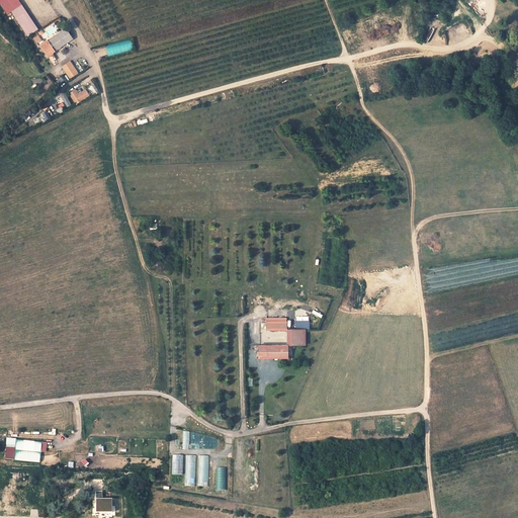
[(36,29),(19,0),(0,0),(0,4),(6,14),(12,10),(26,35),(36,29)]
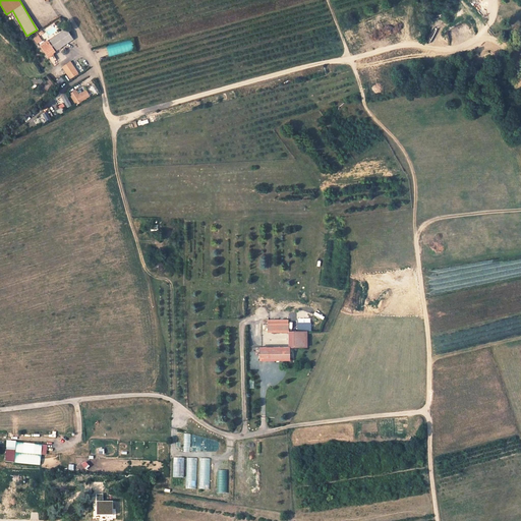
[(73,39),(66,29),(41,46),(49,58),(53,54),(52,53),(73,39)]
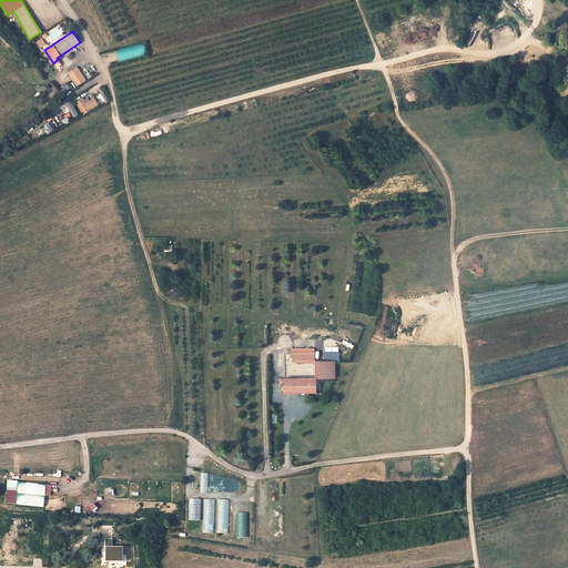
[(36,40),(40,48),(46,43),(41,37),(36,40)]
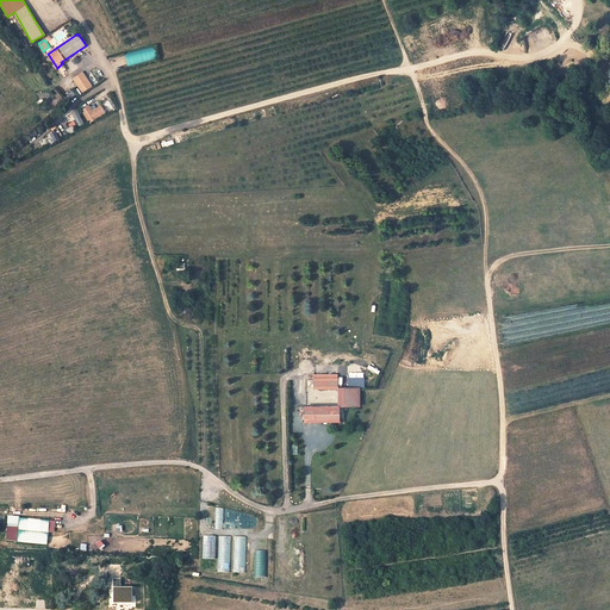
[(126,66),(157,60),(155,47),(124,53),(126,66)]
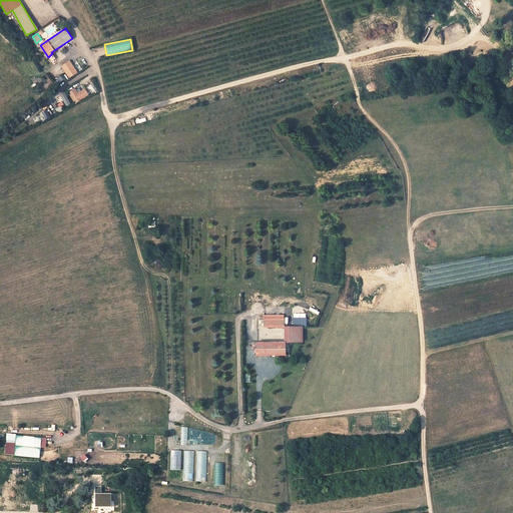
[(58,62),(52,53),(48,57),(54,65),(58,62)]
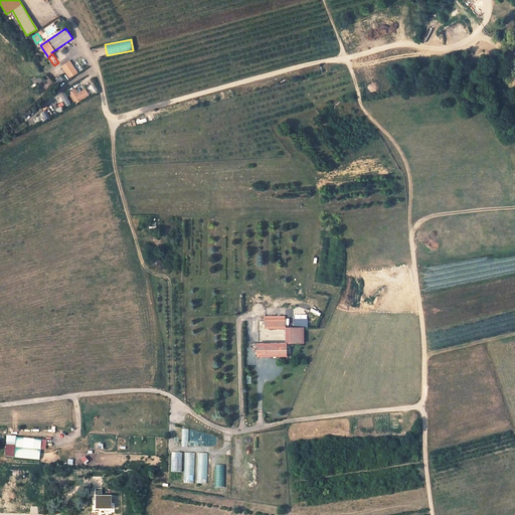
[(69,60),(61,66),(69,77),(77,72),(69,60)]
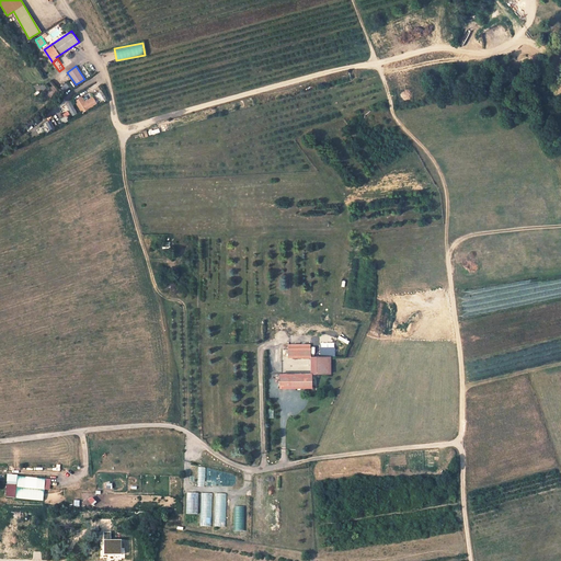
[(82,98),(76,101),(83,113),(96,104),(92,98),(86,102),(82,98)]
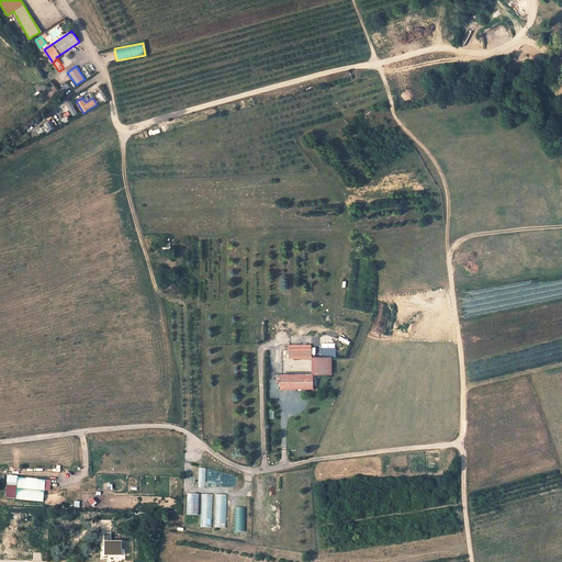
[(66,103),(72,115),(77,113),(71,101),(66,103)]
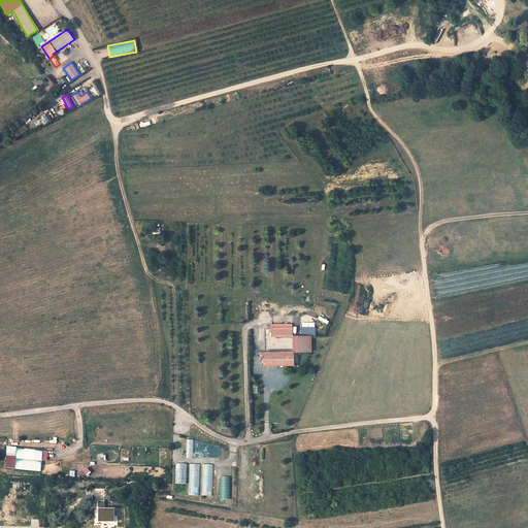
[(47,112),(42,114),(47,123),(52,120),(47,112)]
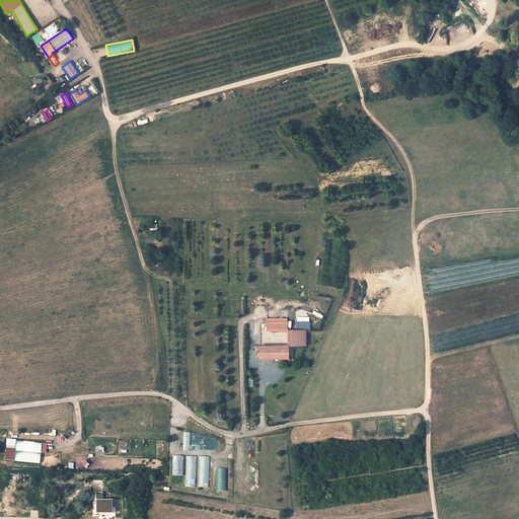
[(0,142),(0,143),(9,137),(6,132),(0,135),(0,142)]
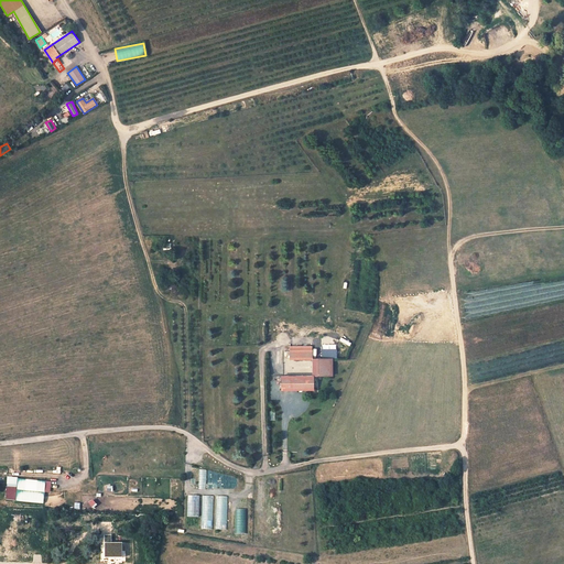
[(345,356),(345,346),(322,346),(322,356),(345,356)]
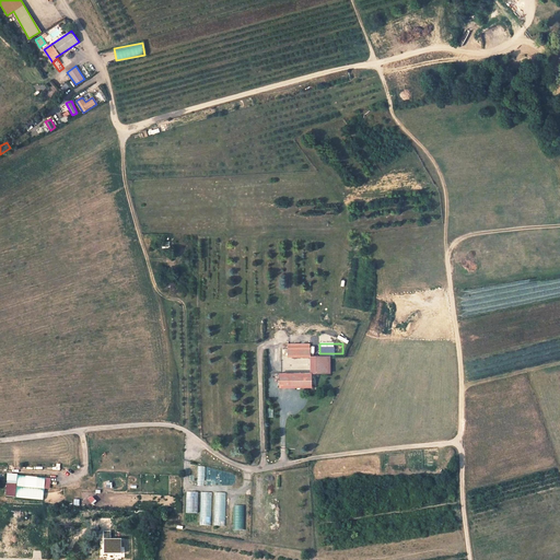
[(328,356),(308,356),(310,372),(329,372),(328,356)]
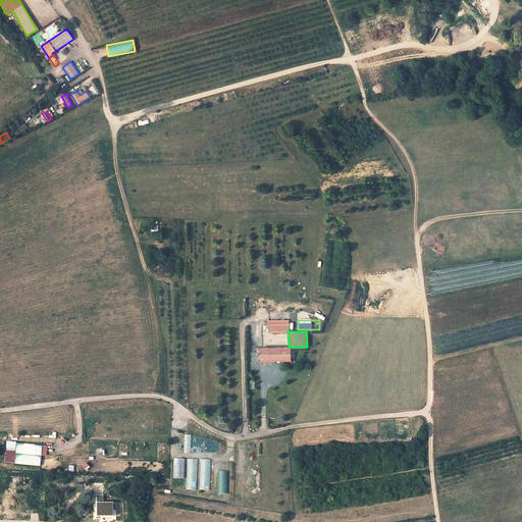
[(289,360),(289,347),(259,348),(259,360),(289,360)]
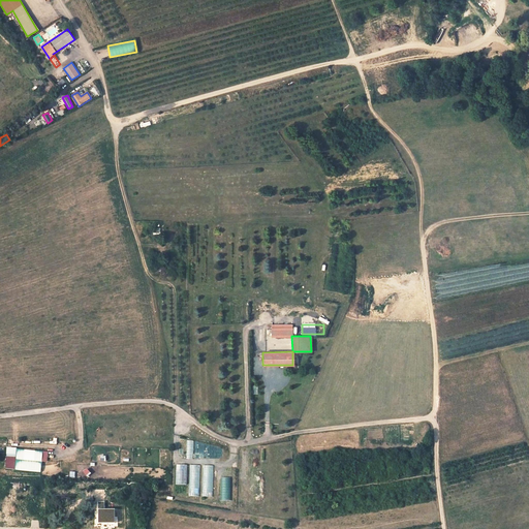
[(29,449),(17,448),(16,460),(28,461),(29,450),(29,449)]
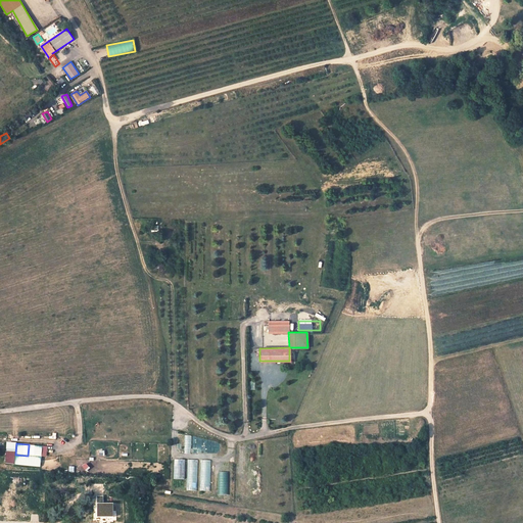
[(42,446),(29,445),(28,456),(42,457),(42,446)]
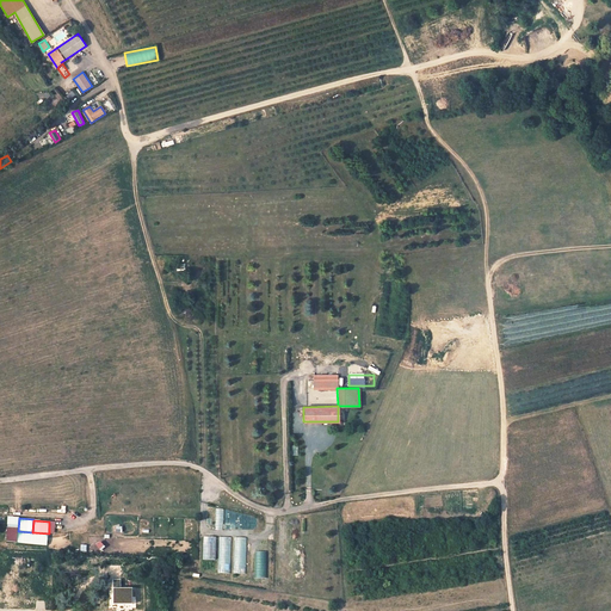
[(32,532),(18,531),(18,543),(48,545),(49,534),(32,532)]
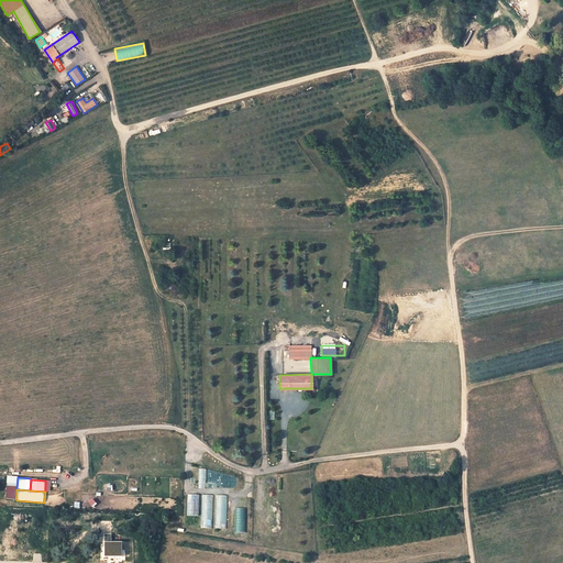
[(199,495),(188,495),(188,515),(199,515),(199,495)]
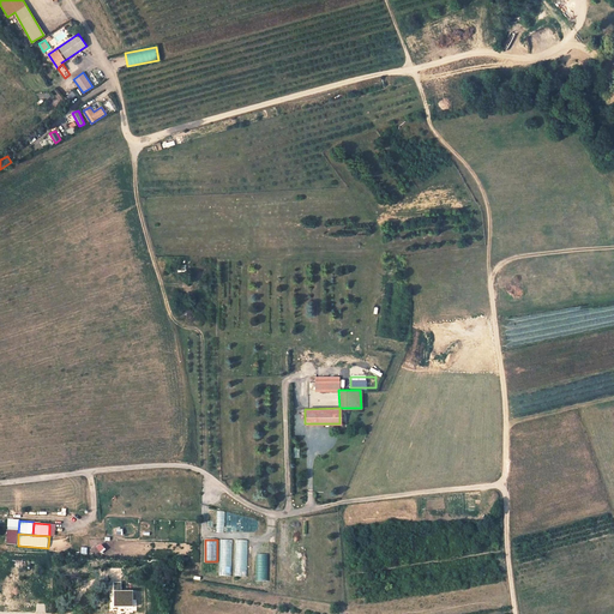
[(221,540),(220,576),(232,576),(232,540),(221,540)]
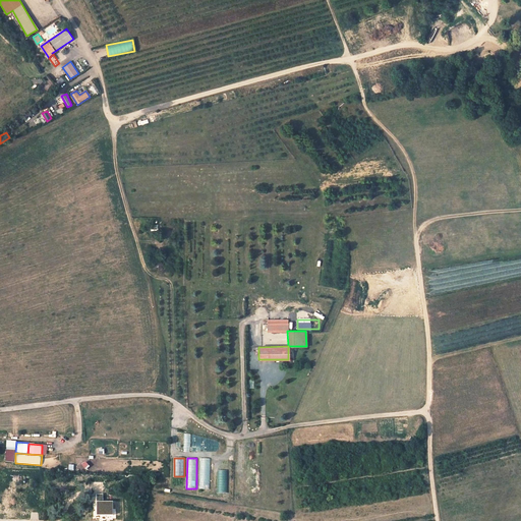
[(210,458),(199,458),(199,488),(210,488),(210,458)]
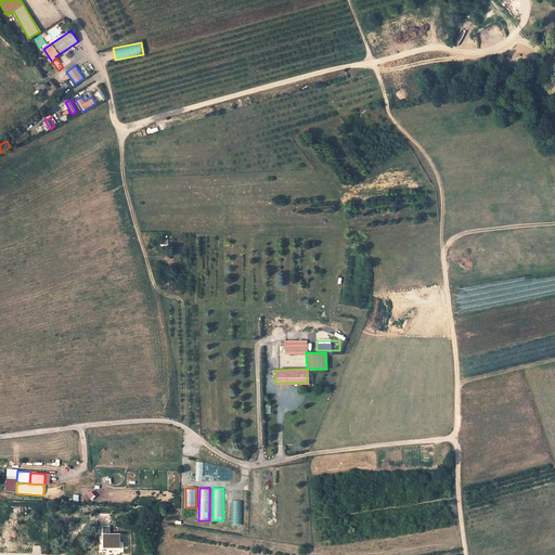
[(232,501),(232,524),(243,524),(243,501),(232,501)]
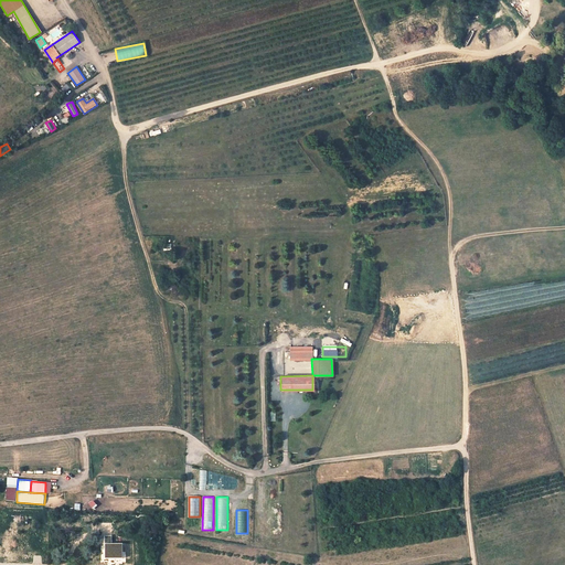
[(113,545),(112,536),(104,536),(104,545),(105,545),(106,558),(116,558),(123,557),(121,544),(113,545)]
